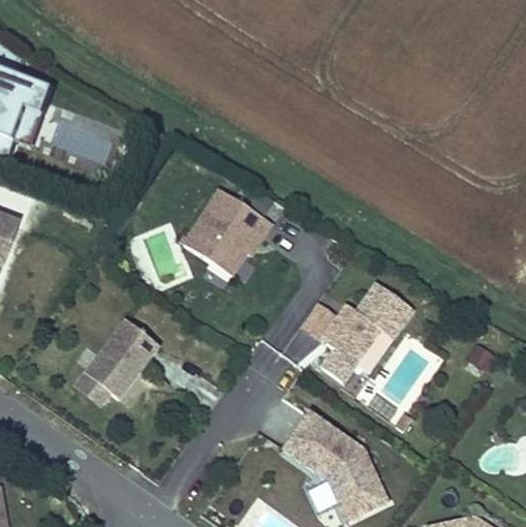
[(59,97),(0,75),(0,156),(16,162),(21,146),(38,152),(59,97)]
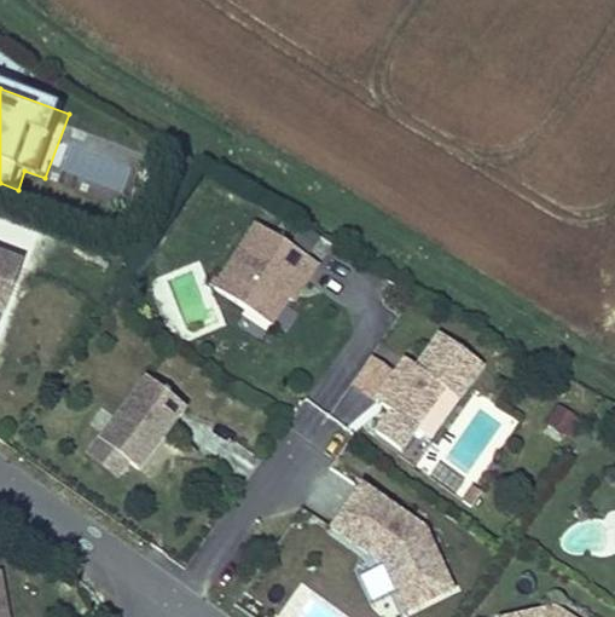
[(315,258),(251,219),(212,284),(276,323),(315,258)]
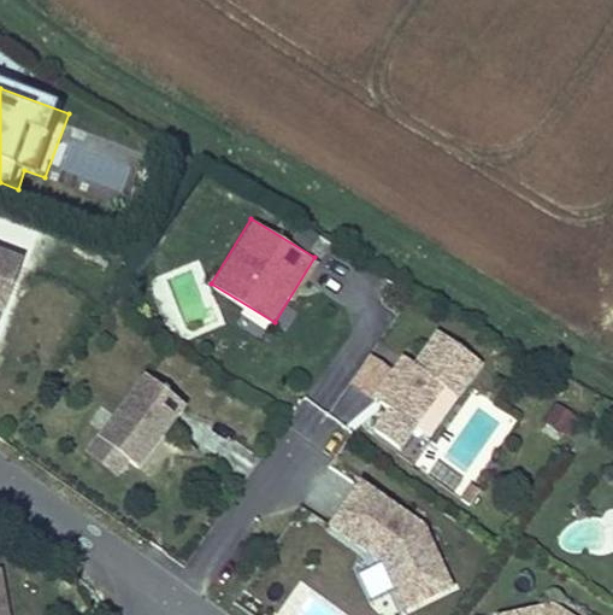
[(24,271),(0,262),(0,316),(6,320),(24,271)]
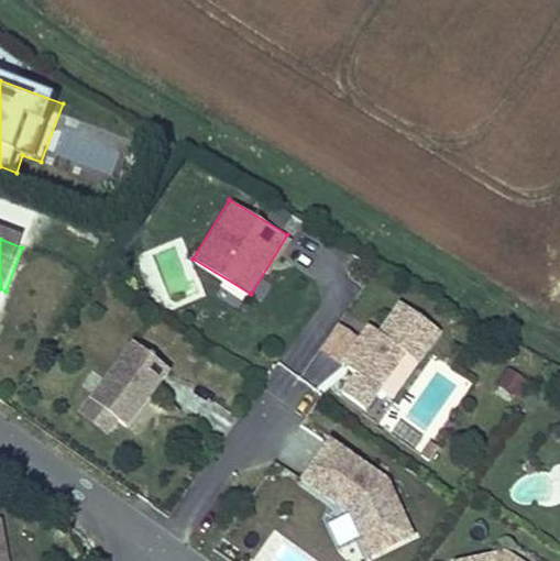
[(339,322),(320,350),(344,366),(346,363),(355,370),(342,389),(368,407),(407,352),(420,361),(442,330),(399,300),(379,330),(368,323),(359,337),(339,322)]
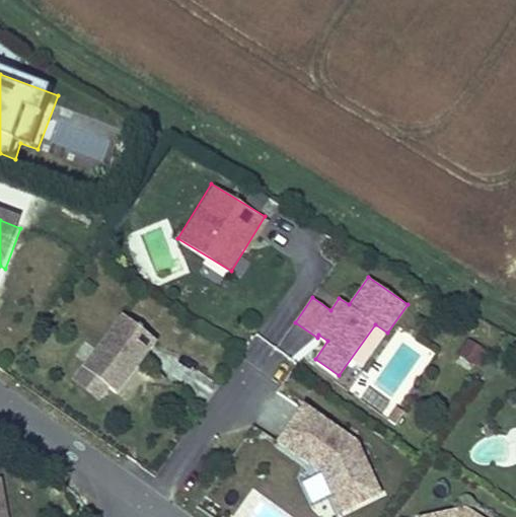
[(111,386),(118,391),(157,339),(121,312),(71,379),(99,400),(111,386)]
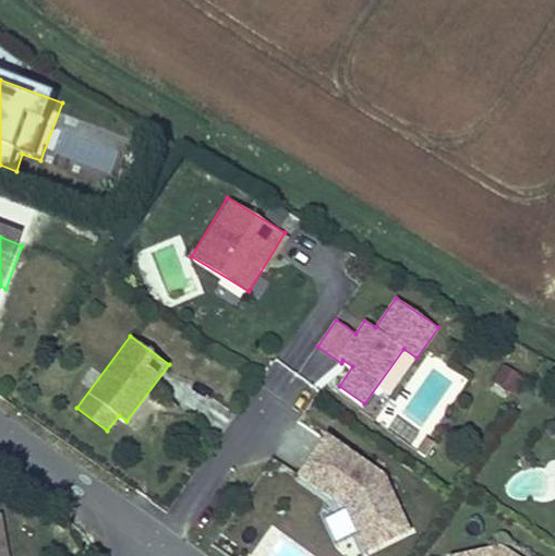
[(505,365),(495,381),(523,399),(533,383),(505,365)]
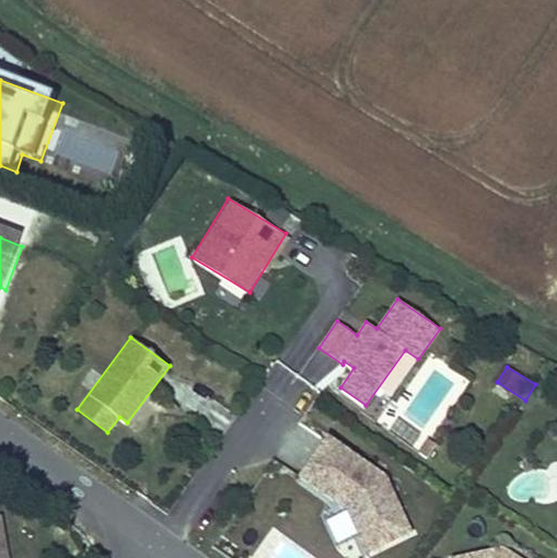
[(385,472),(325,431),(296,476),(345,509),(366,555),(414,534),(385,472)]
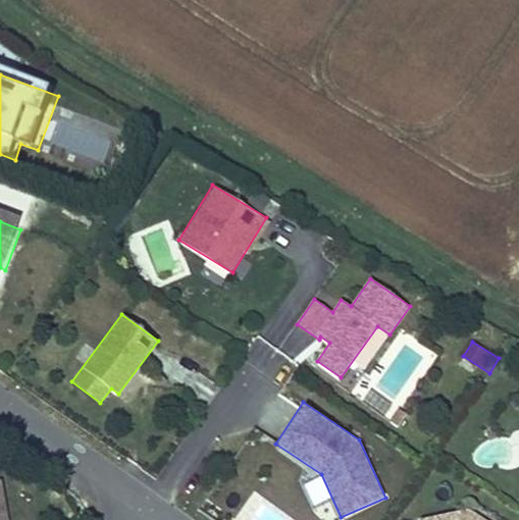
[(464,514),(465,509),(415,517),(415,519),(480,519),(477,517),(475,519),(472,519),(464,514)]
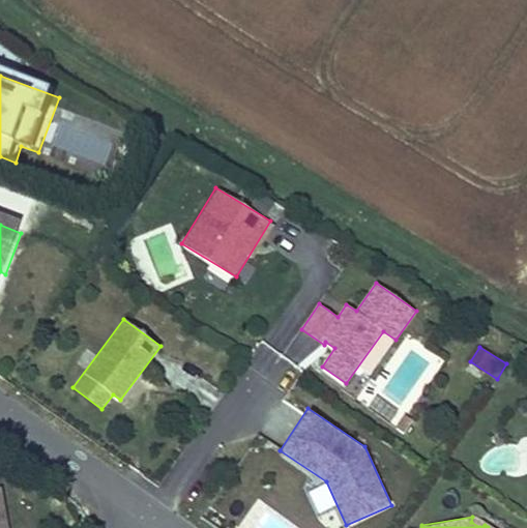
[(485,525),(472,517),(471,522),(479,527),(482,527),(485,525)]
